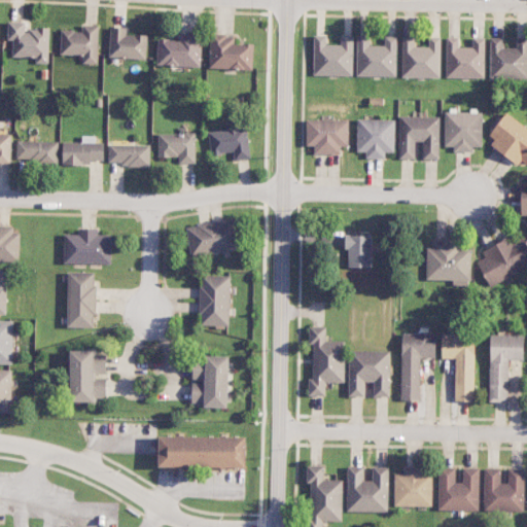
[(49,29),(25,29),(26,23),(8,22),(8,40),(13,40),(12,56),(34,57),(34,63),(48,64),(49,29)]
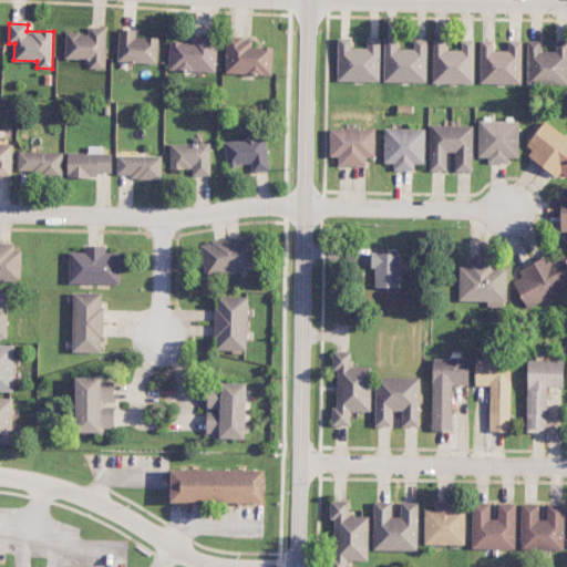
[(106,27),(89,27),(88,32),(65,32),(64,59),(89,60),(89,69),(105,69),(106,27)]
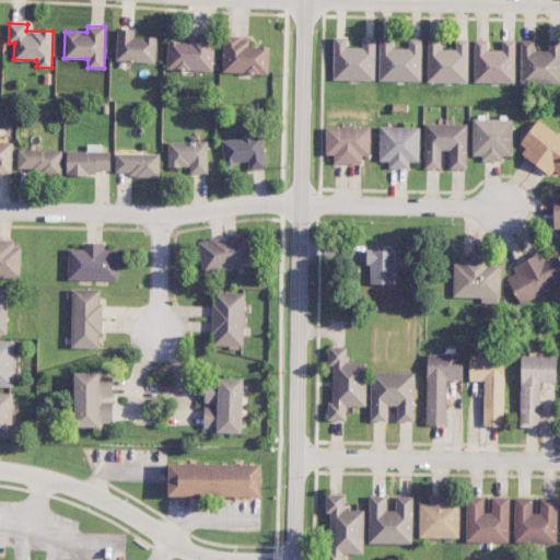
[(117,61),(155,61),(156,36),(135,36),(135,28),(117,28),(117,61)]
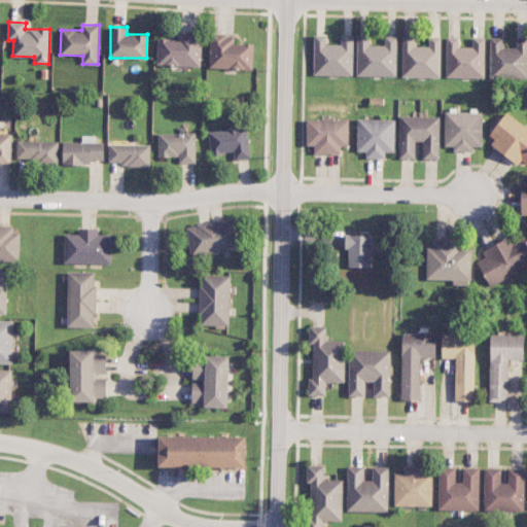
[(178,33),(177,39),(157,38),(156,65),(201,67),(202,34),(178,33)]
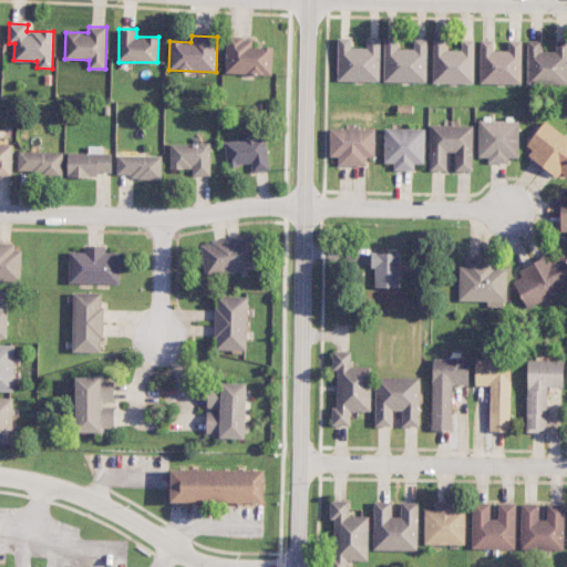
[(271,75),(272,48),(251,47),(253,38),(227,37),(225,73),(271,75)]
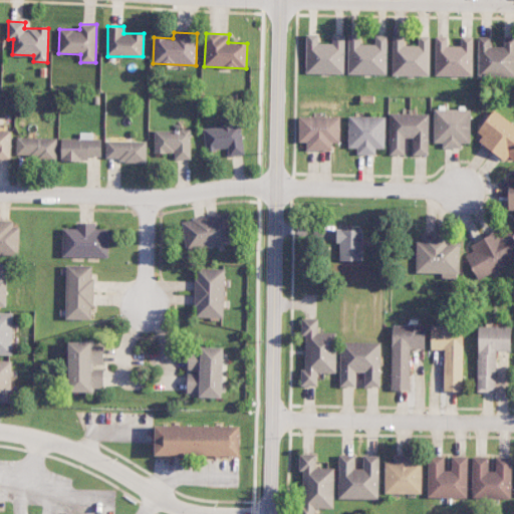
[(305,73),(344,74),(345,35),(332,34),(332,43),(318,43),(319,34),(306,34),(305,73)]
